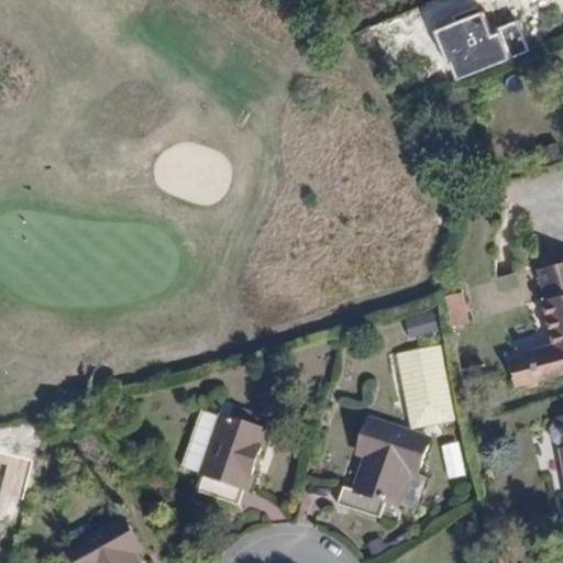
[(479,13),(435,32),(456,83),(510,59),(498,32),(488,36),(479,13)]
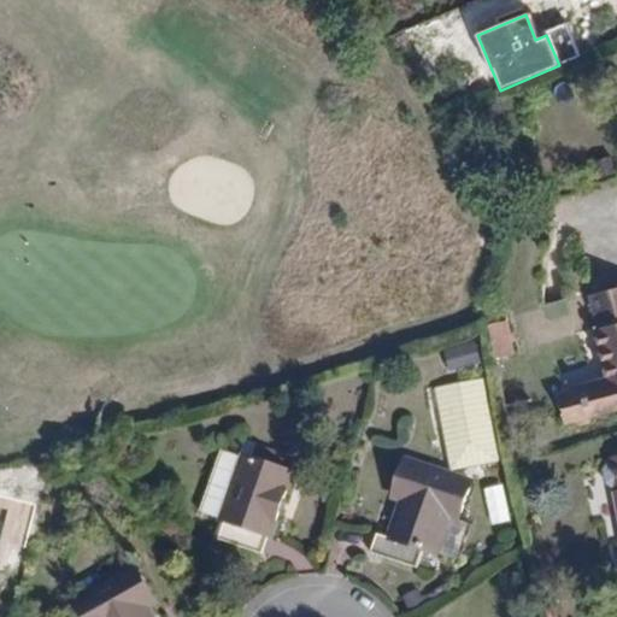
[(616,323),(616,287),(586,294),(594,329),(616,323)]
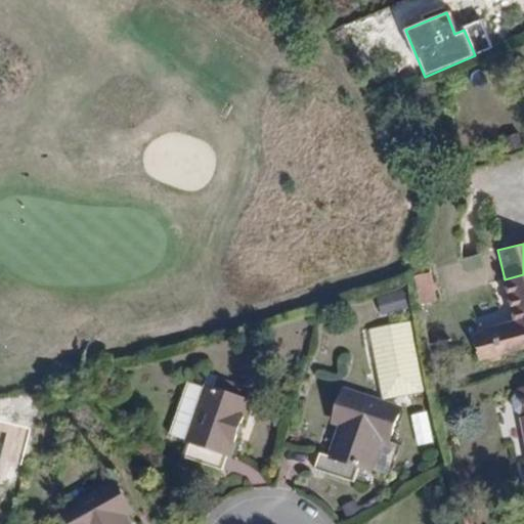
[(420,307),(438,303),(432,271),(413,275),(420,307)]
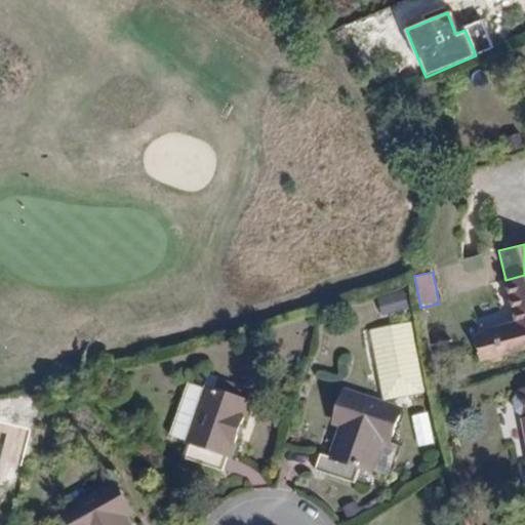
[(524,350),(524,275),(506,280),(502,280),(511,319),(472,327),(479,360),(524,350)]
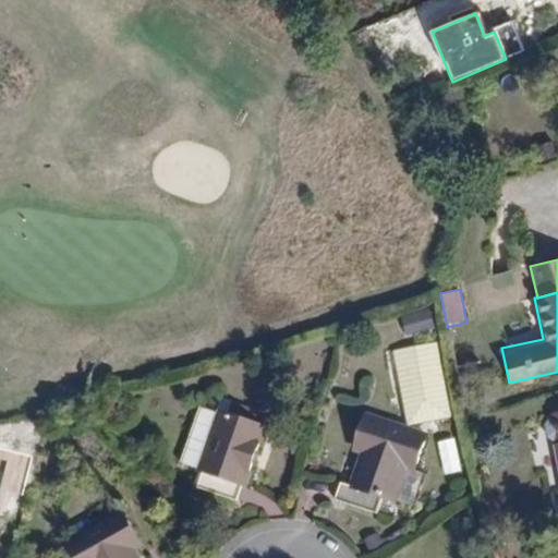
[(404,428),(453,417),(436,341),(387,352),(404,428)]
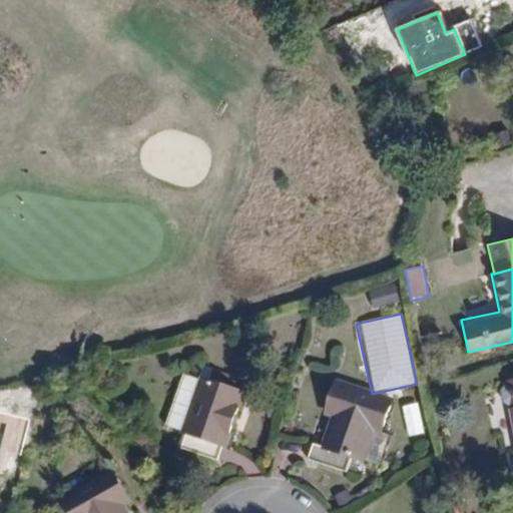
[(512,379),(506,381),(507,388),(503,391),(505,404),(511,407),(512,420),(512,379)]
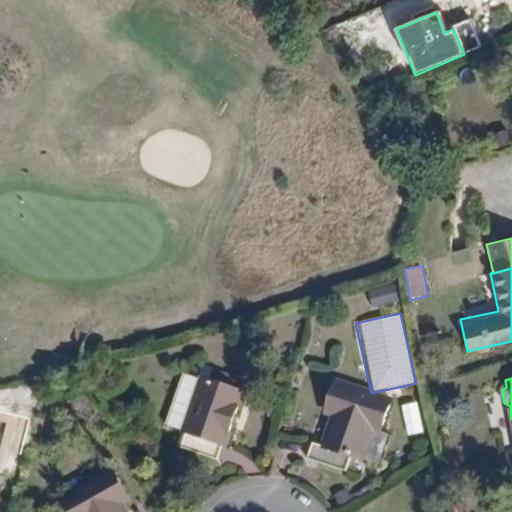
[(173,447),(167,466),(202,477),(208,458),(213,459),(230,407),(185,393),(169,445),(173,447)]
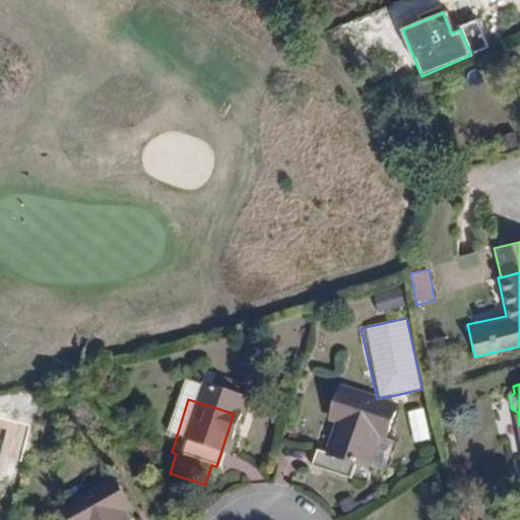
[(384,426),(333,410),(324,441),(327,442),(318,469),(307,465),(302,483),(344,497),(349,481),(359,484),(368,455),(374,457),(384,426)]
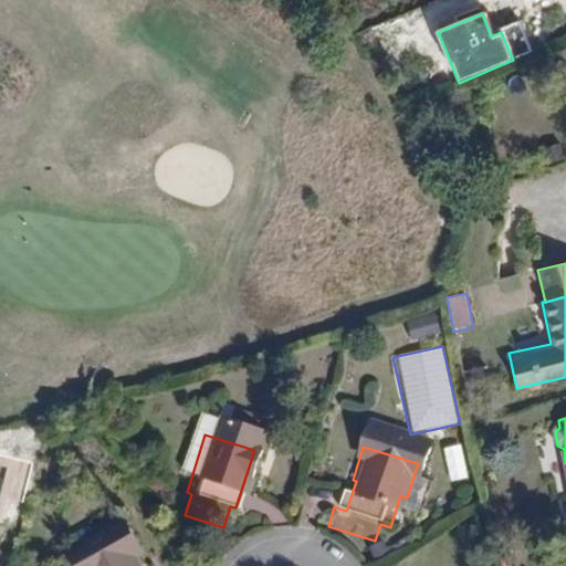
[(443,451),(450,485),(471,481),(465,447),(443,451)]
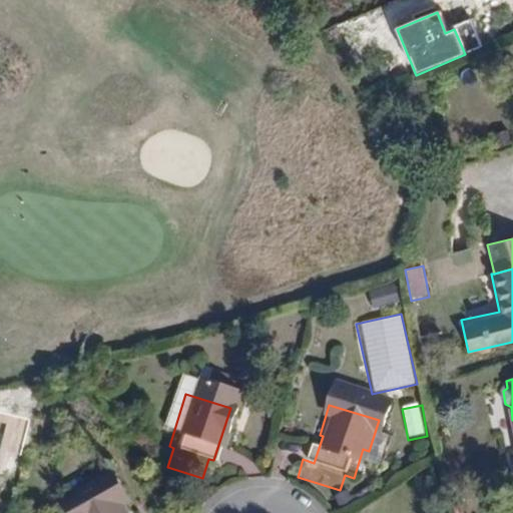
[(111,512),(117,511),(101,481),(52,507),(54,512),(111,512)]
